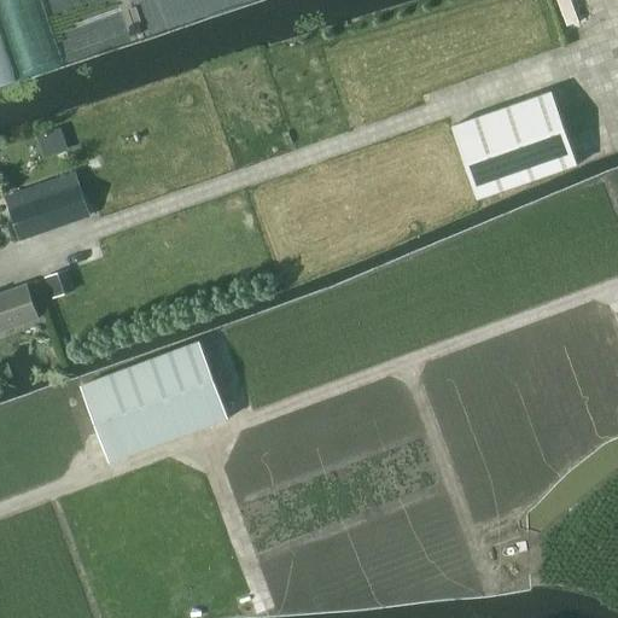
[(156,0),(106,0),(122,44),(165,29),(156,0)]
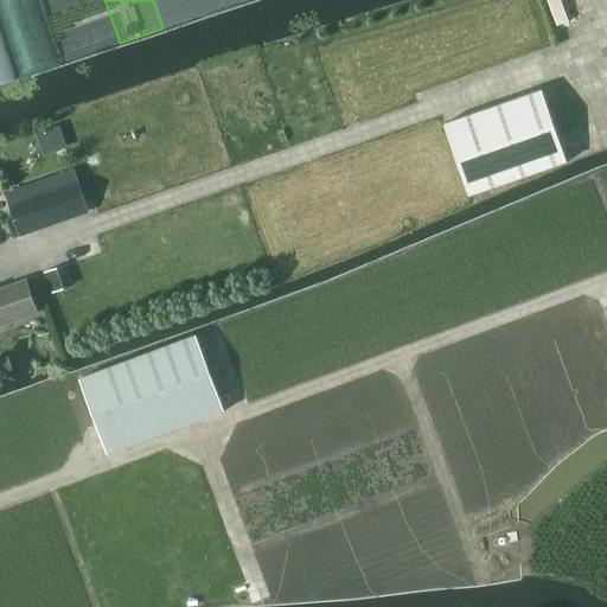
[(205,0),(158,0),(167,26),(210,12),(205,0)]
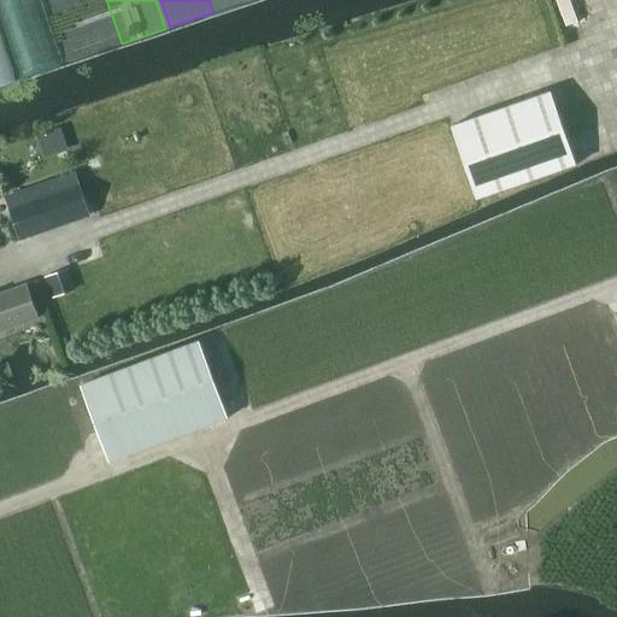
[(215,0),(218,11),(250,0),(215,0)]
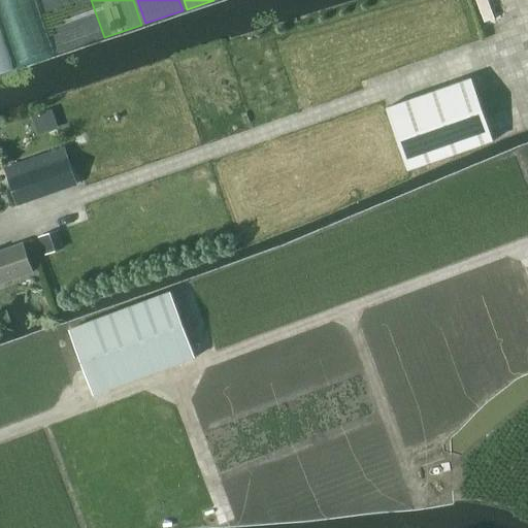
[(471,78),(385,109),(406,171),(493,141),(471,78)]
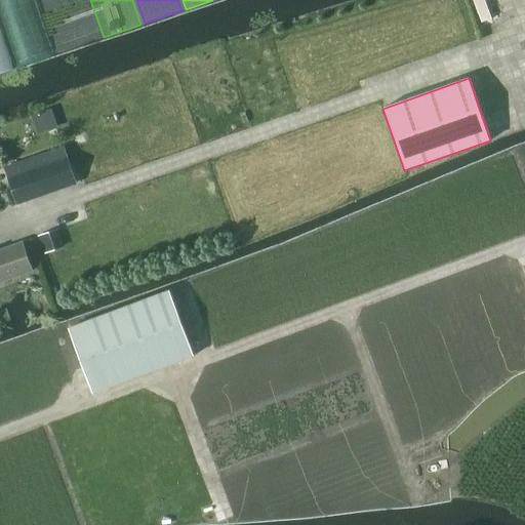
[(55,126),(49,110),(32,116),(38,132),(55,126)]
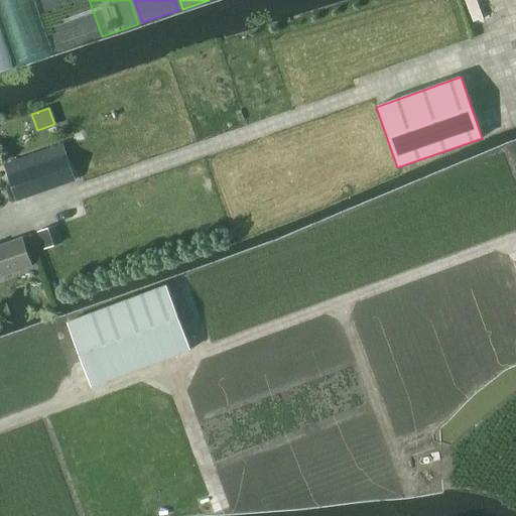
[(16,200),(75,179),(62,146),(5,166),(16,200)]
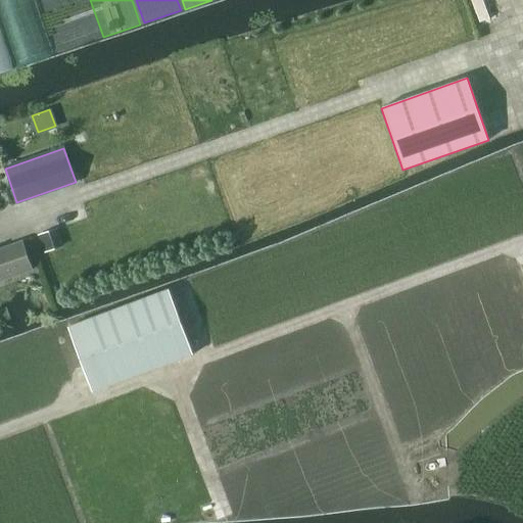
[(38,235),(43,252),(64,245),(58,228),(38,235)]
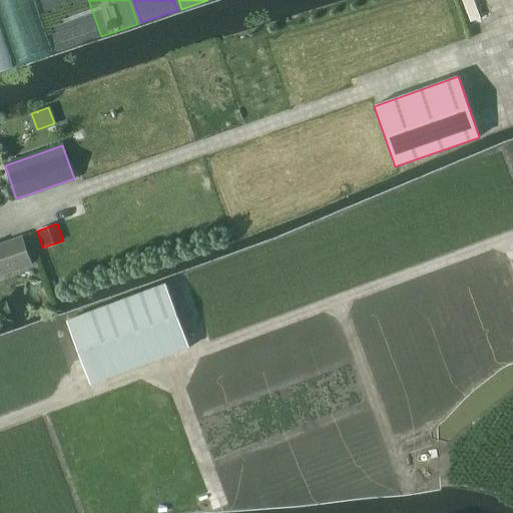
[(0,274),(30,264),(21,236),(0,242),(0,274)]
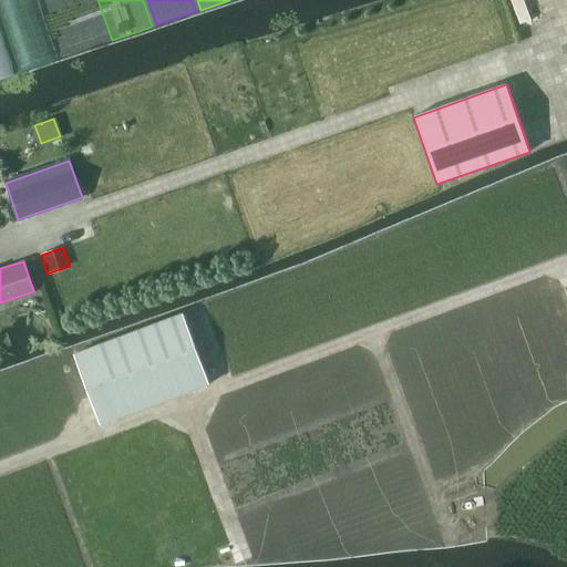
[(73,354),(100,425),(209,384),(183,313),(73,354)]
